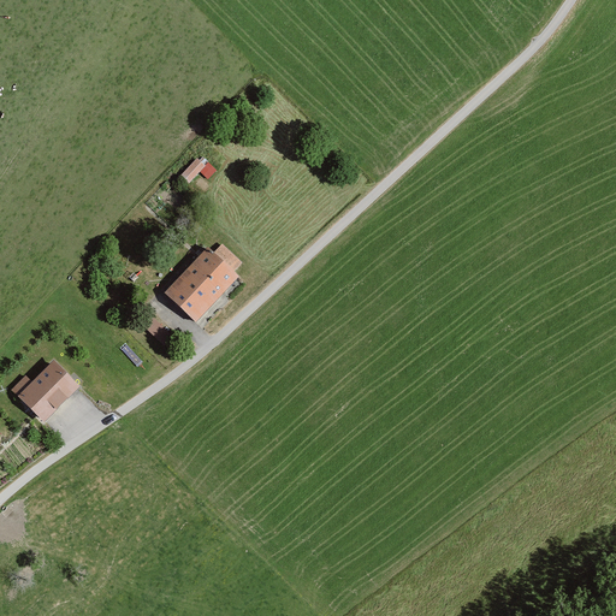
[(201,171),(207,176),(215,167),(201,153),(182,173),(191,182),(201,171)]
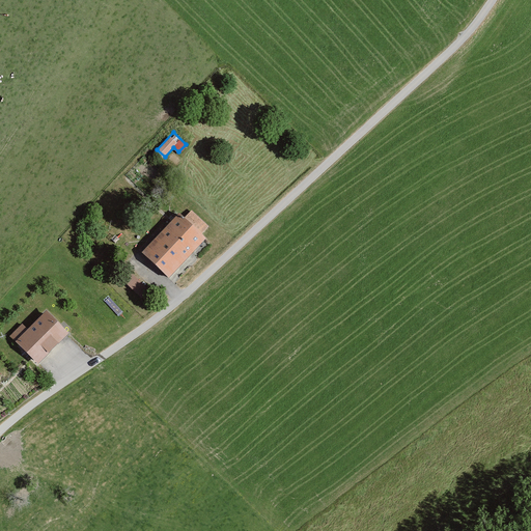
[(185,217),(202,233),(208,226),(191,210),(185,217)]
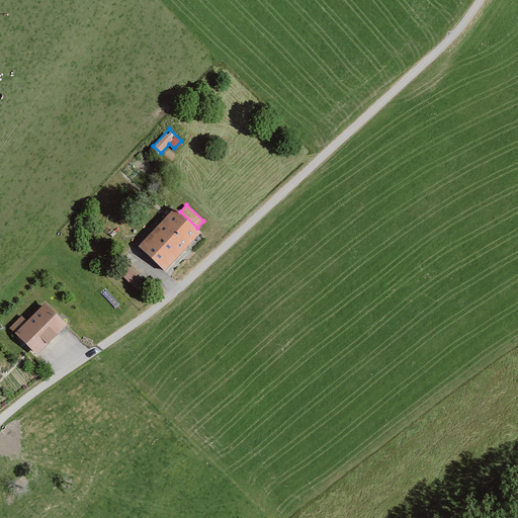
[(175,206),(139,245),(165,270),(201,232),(197,228),(180,211),(175,206)]
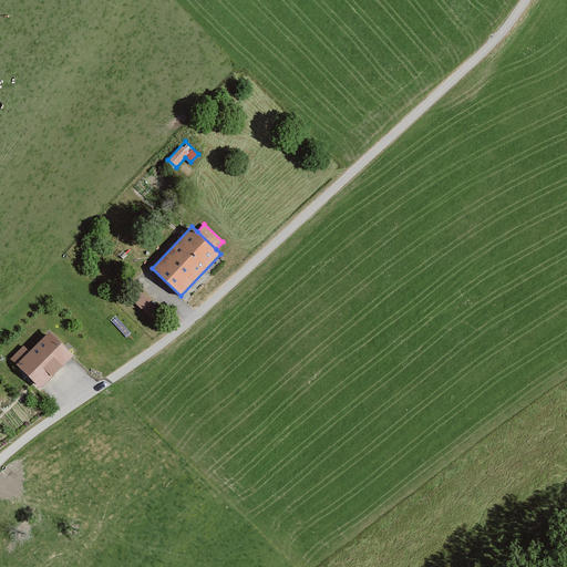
[(133,300),(151,318),(160,309),(141,291),(133,300)]
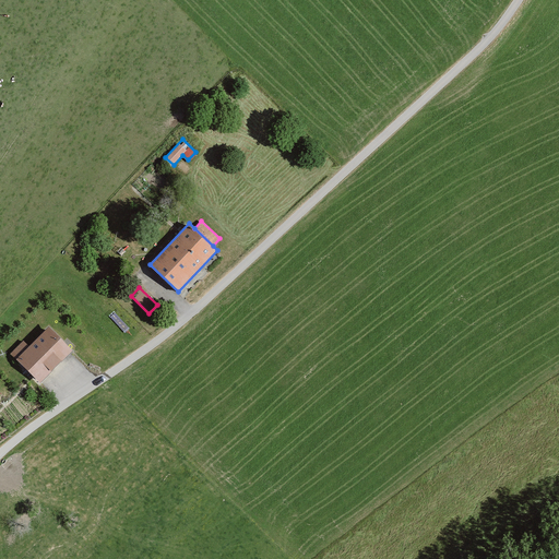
[(11,354),(40,382),(72,349),(48,326),(30,346),(24,341),(11,354)]
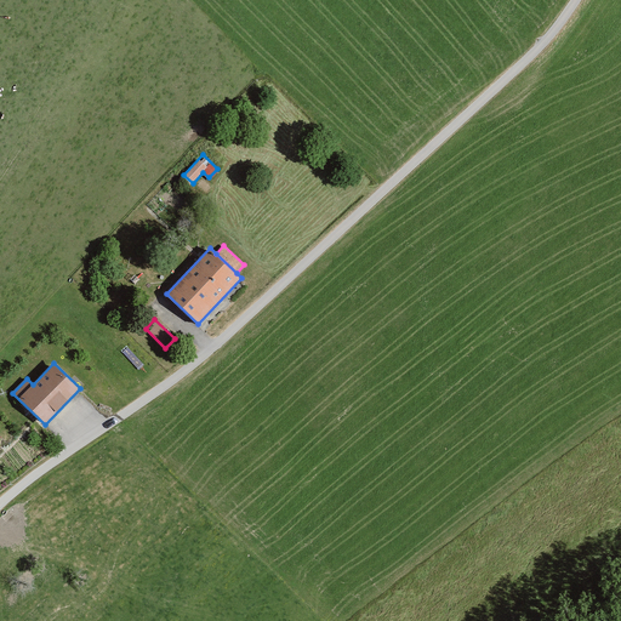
All buildings are outlined.
